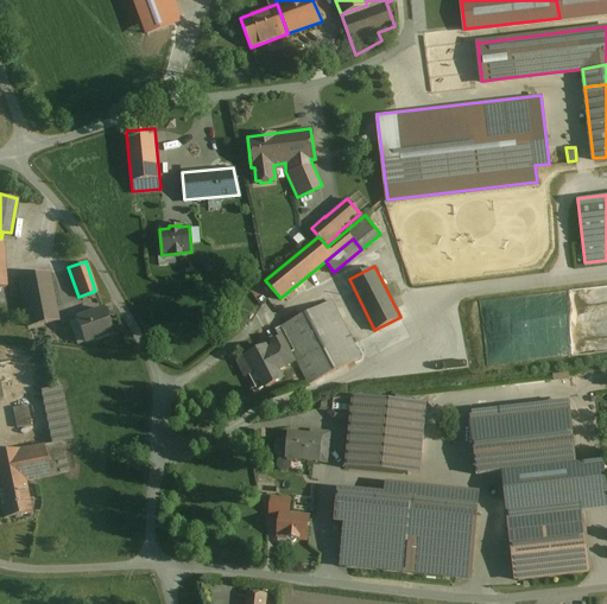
[(48,271),(17,275),(26,325),(57,319),(48,271)]
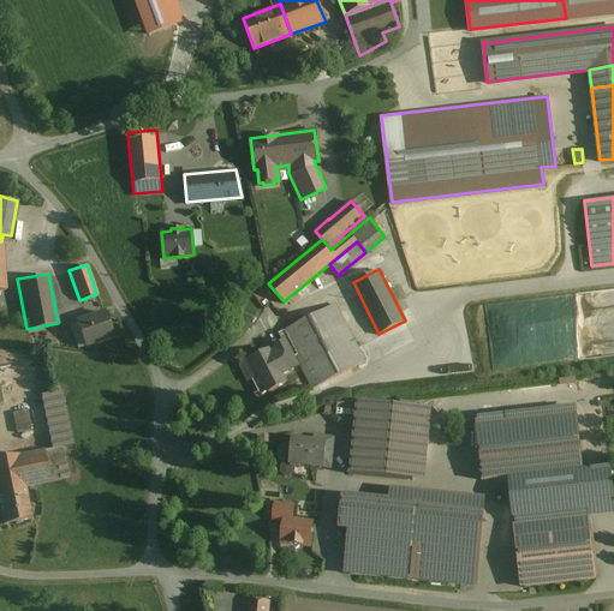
[(364,360),(334,304),(278,333),(282,341),(284,341),(296,364),(292,357),(294,354),(311,387),(364,360)]
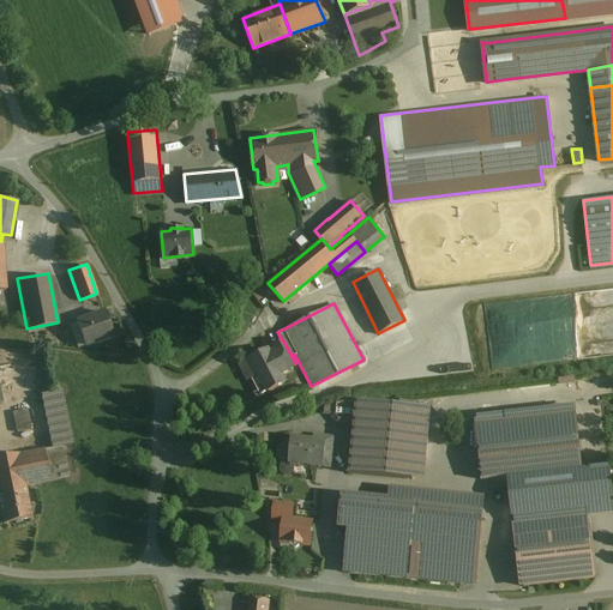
[(103,310),(76,320),(84,344),(112,334),(103,310)]
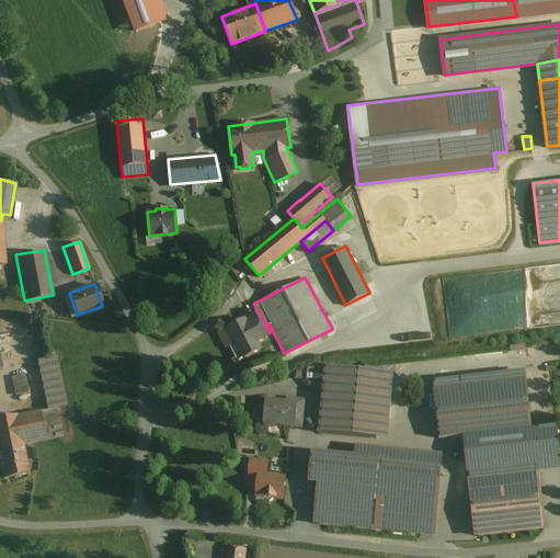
[(258,311),(251,316),(254,319),(246,323),(254,340),(270,332),(259,311),(258,311)]
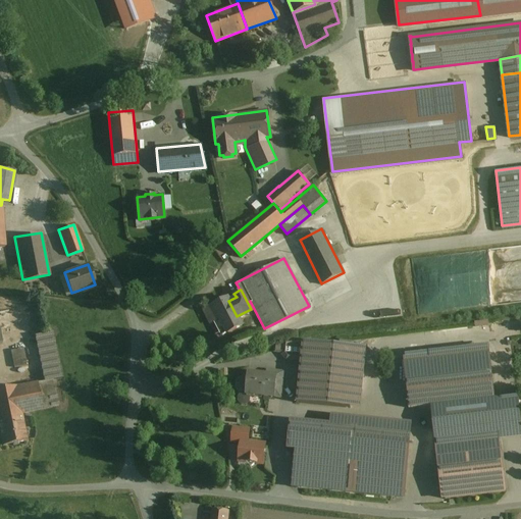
[(237,316),(228,301),(225,303),(223,299),(208,306),(215,319),(219,316),(227,331),(241,324),(237,316)]
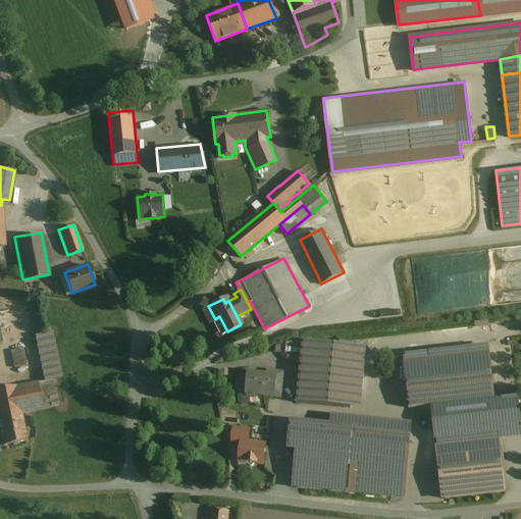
[(62,375),(55,328),(37,331),(43,377),(62,375)]
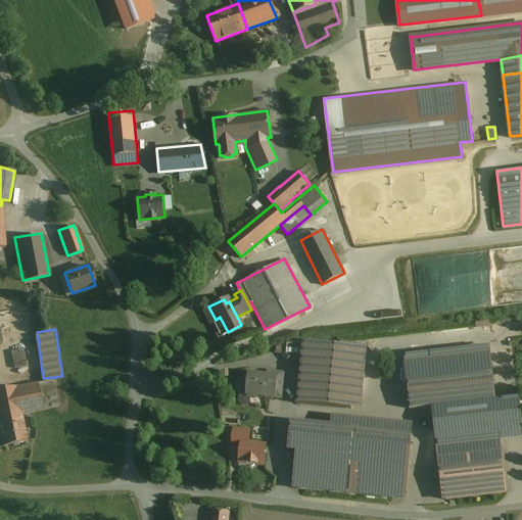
[(301,340),(283,343),(282,353),(286,359),(300,360),(301,340)]
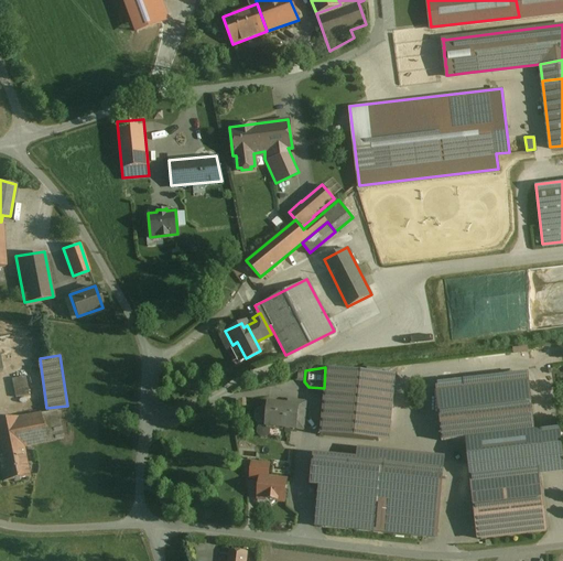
[(383,374),(325,367),(324,388),(320,433),(377,440),(383,374)]
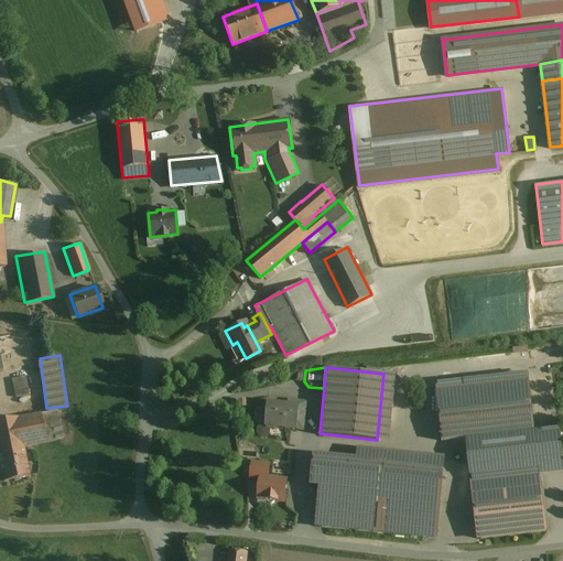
[(528,369),(435,383),(442,440),(467,437),(534,430),(530,392),(528,369)]
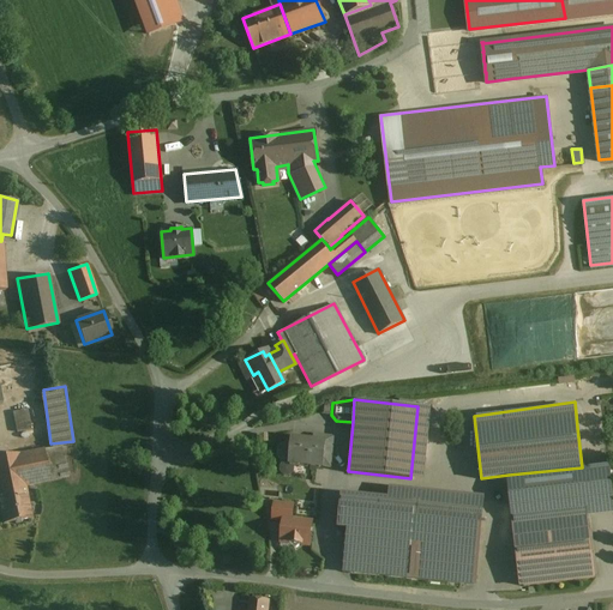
[(26,408),(12,410),(16,430),(30,428),(26,408)]
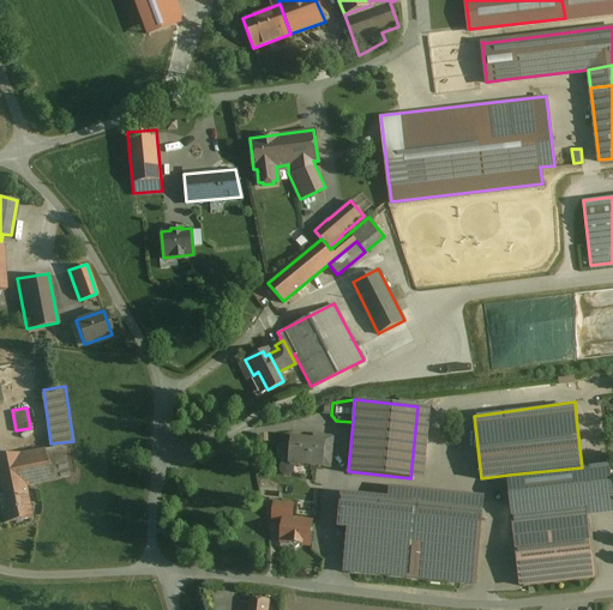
[(334,435),(323,434),(323,440),(325,440),(323,465),(330,466),(334,435)]
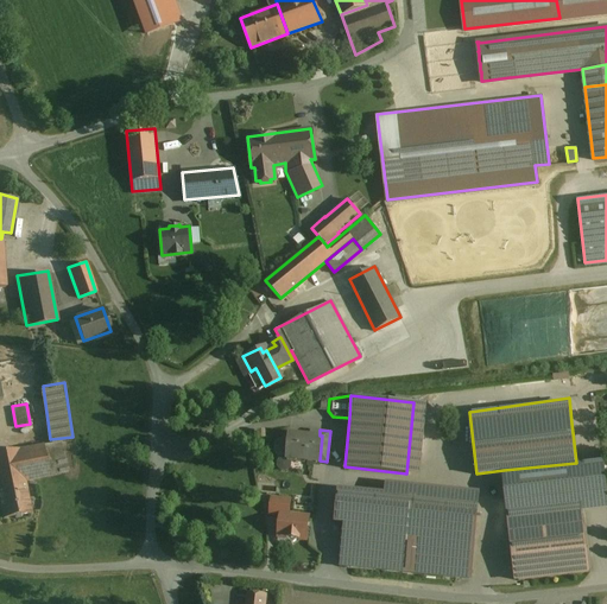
[(320,436),(288,432),(285,457),(320,461),(322,436),(320,436)]
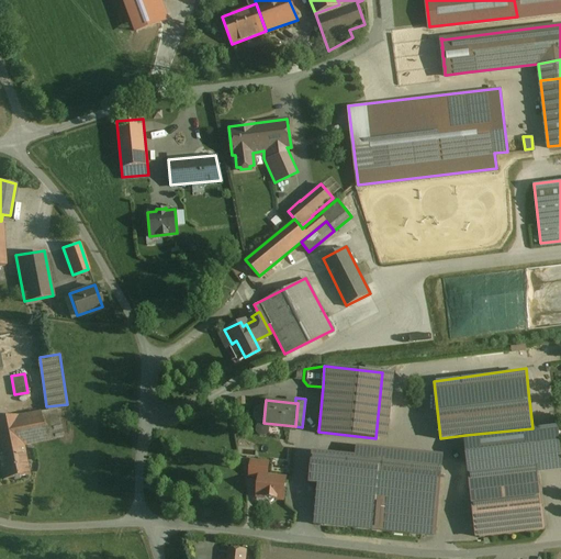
[(55,407),(40,411),(45,439),(62,436),(55,407)]
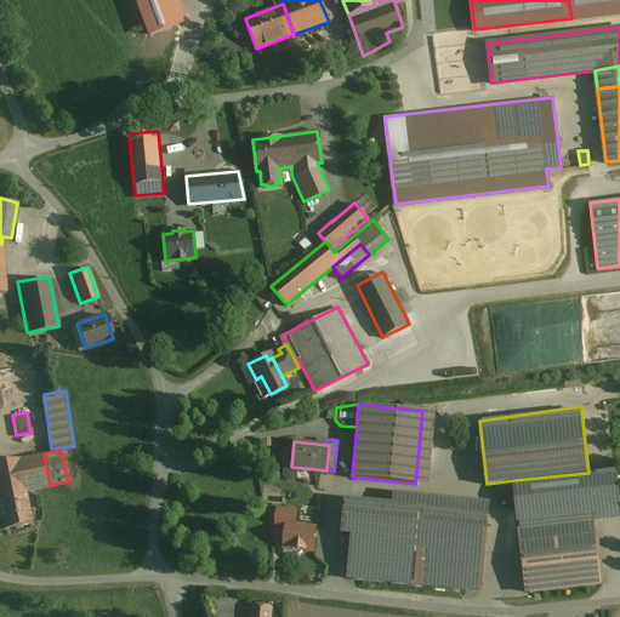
[(18,457),(0,461),(0,515),(3,527),(32,523),(24,490),(50,485),(44,453),(18,458),(18,457)]
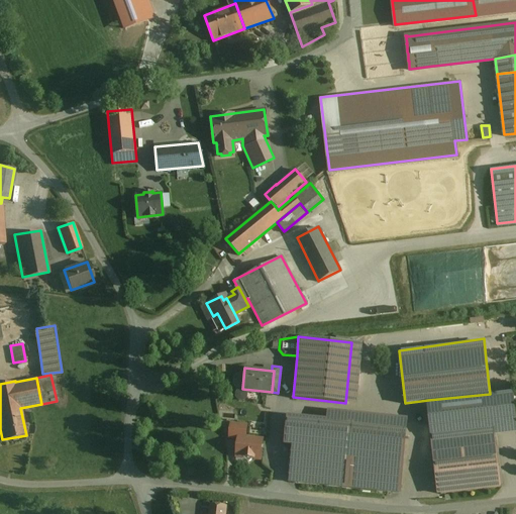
[(490,394),(428,400),(439,493),(500,486),(500,485),(502,485),(497,446),(495,446),(494,434),(515,430),(515,423),(512,391),(490,394)]
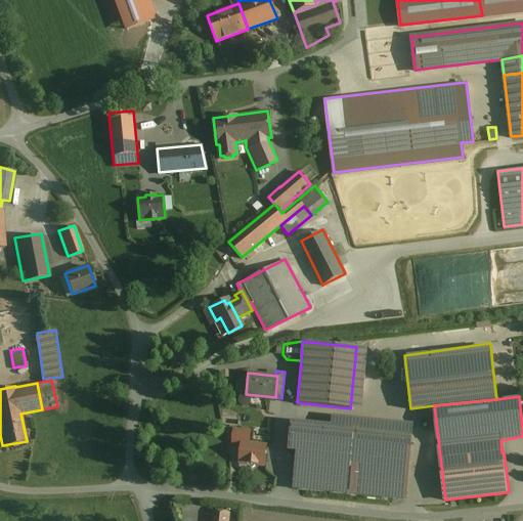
[(410,428),(333,420),(332,426),(292,422),(290,449),(297,449),(293,486),(404,497),(410,428)]
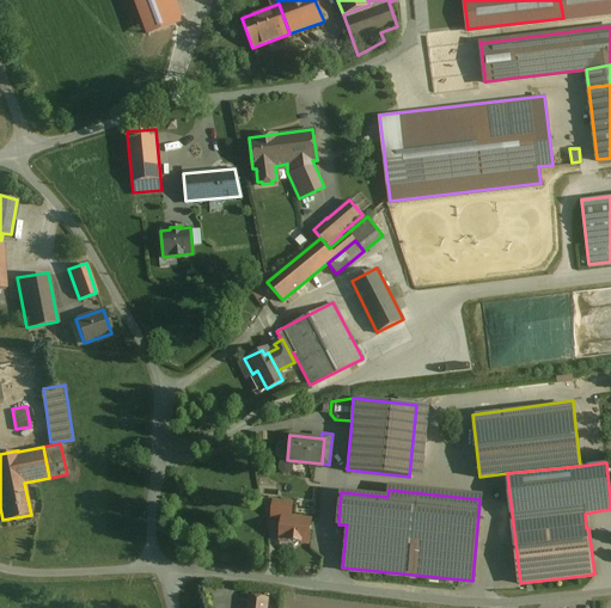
[(291,502),(273,499),(270,516),(281,517),(281,516),(289,516),(291,502)]
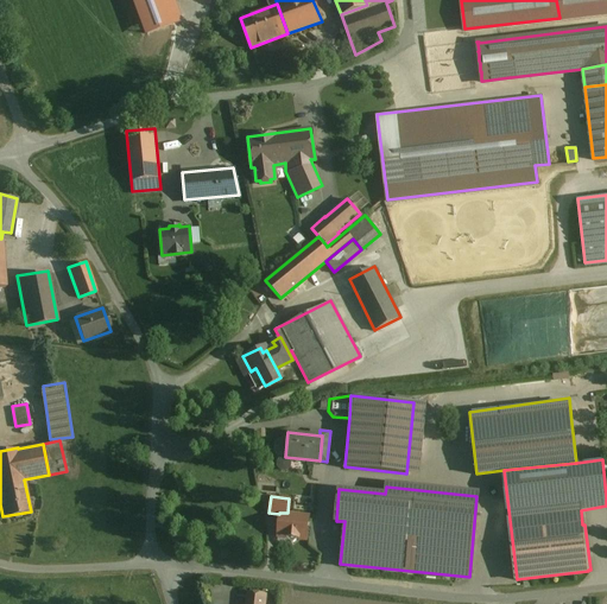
[(288,513),(279,513),(279,514),(277,534),(285,535),(291,542),(297,536),(305,538),(308,515),(288,513)]
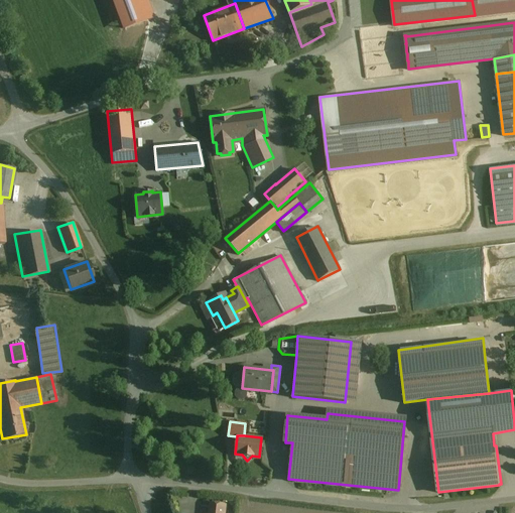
[(160,445),(153,453),(162,461),(168,454),(160,445)]
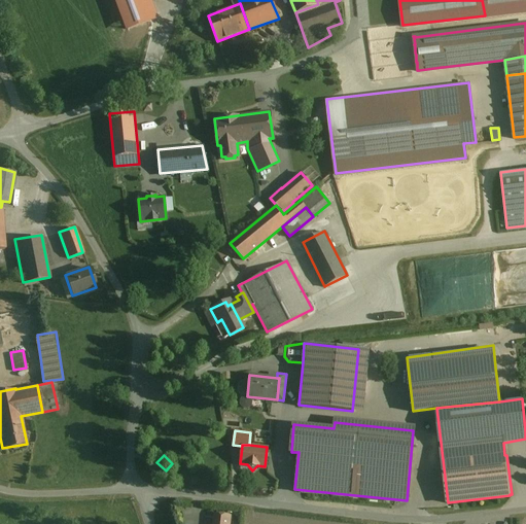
[(228,523),(230,515),(215,514),(214,523),(228,523)]
